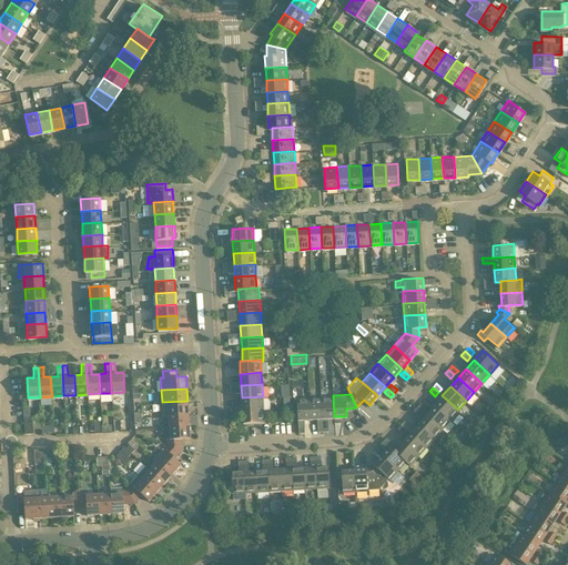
[(334,416),(333,395),(321,396),(322,417),(334,416)]
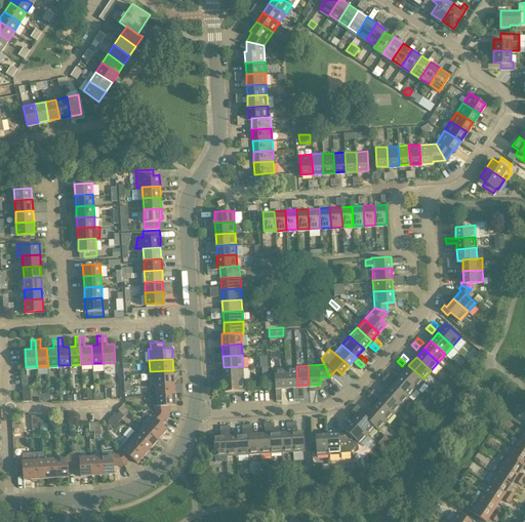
[(408,365),(401,373),(415,387),(423,378),(408,365)]
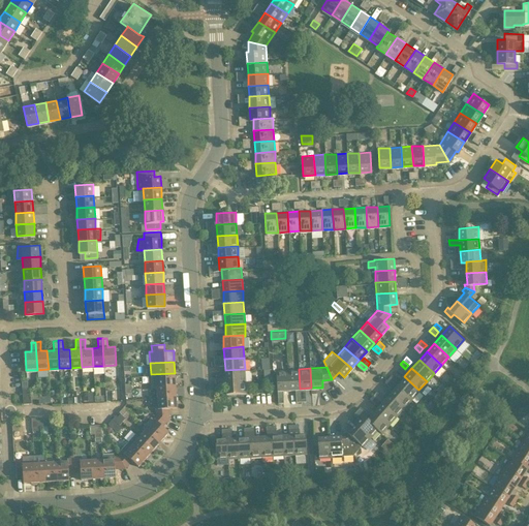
[(245,380),(245,369),(225,370),(225,381),(245,380)]
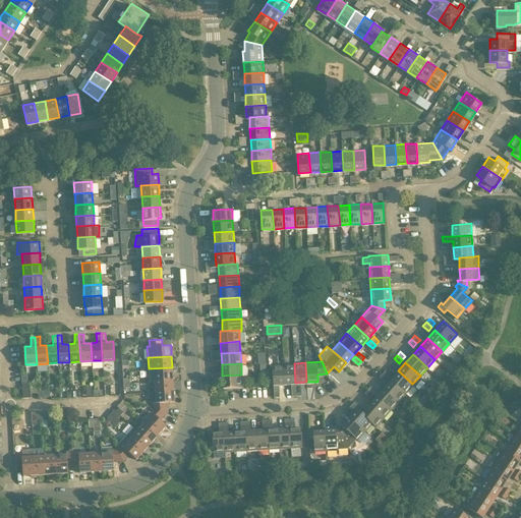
[(283,363),(272,364),(274,389),(279,388),(279,384),(285,383),(283,363)]
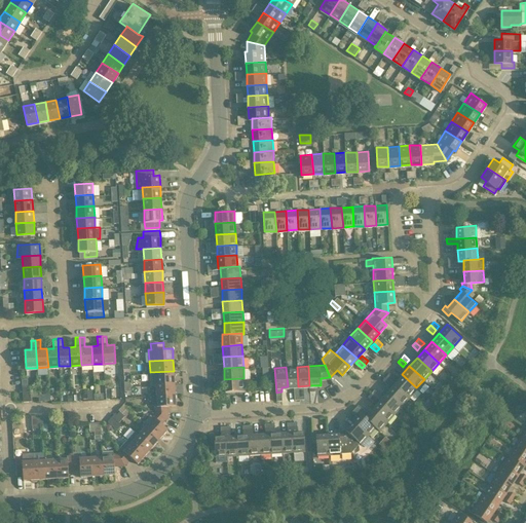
[(286,367),(288,386),(298,386),(297,367),(286,367)]
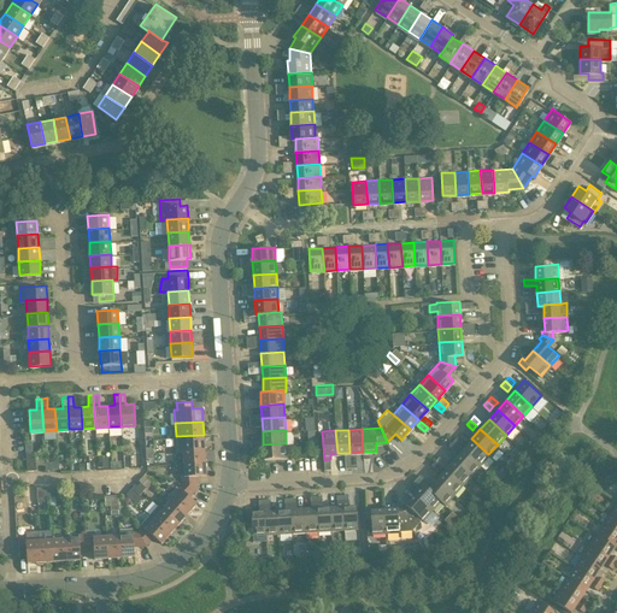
[(204,435),(176,436),(176,449),(183,448),(205,447),(204,435)]
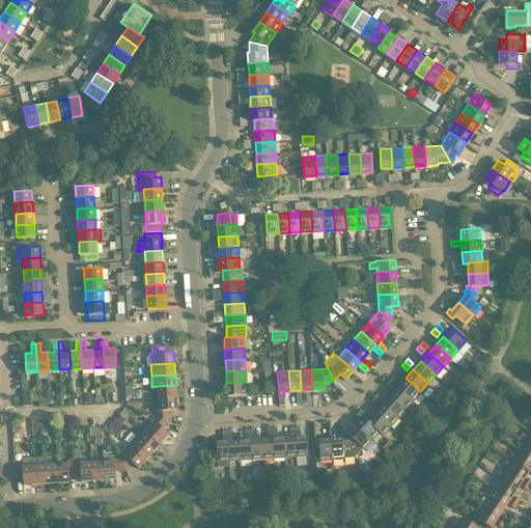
[(393,374),(389,379),(395,384),(398,380),(393,374)]
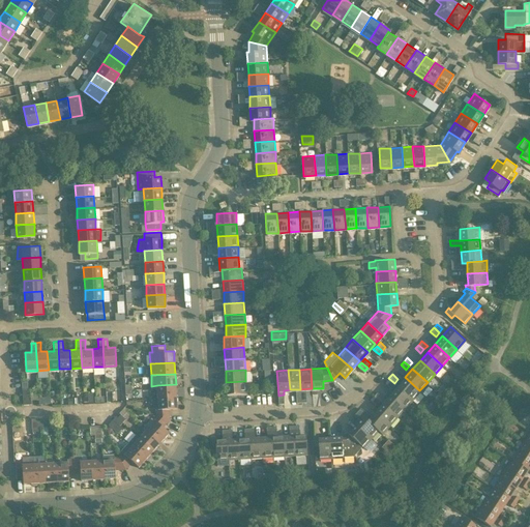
[(405,377),(398,386),(412,399),(419,390),(405,377)]
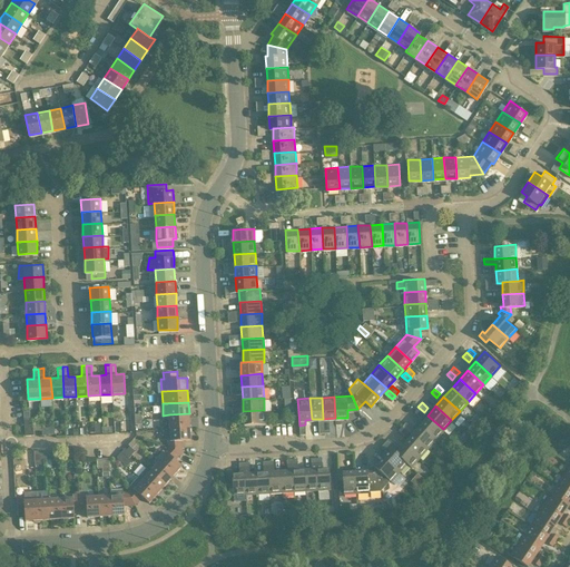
[(424,412),(418,407),(414,411),(420,416),(424,412)]
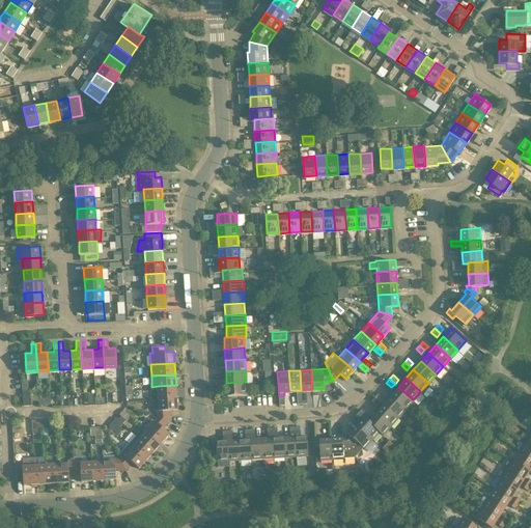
[(247,393),(246,382),(226,383),(227,394),(247,393)]
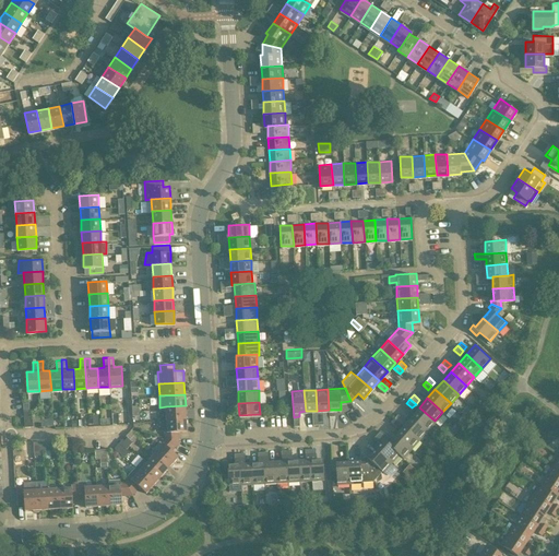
[(186,417),(186,405),(166,406),(166,418),(186,417)]
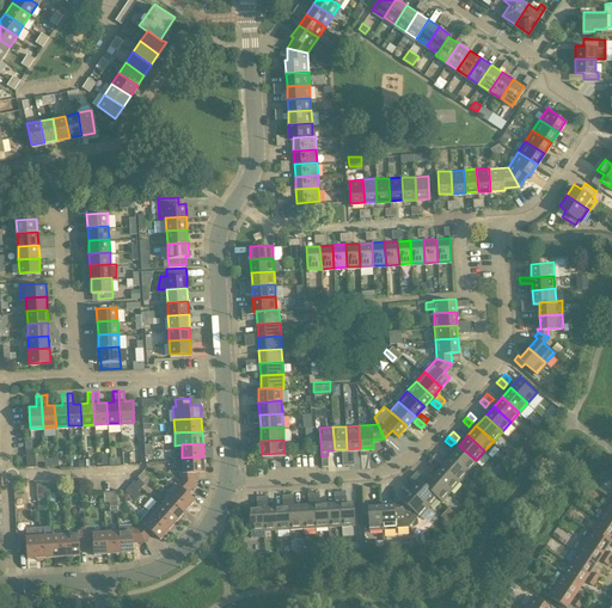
[(459,446),(451,455),(467,470),(476,460),(459,446)]
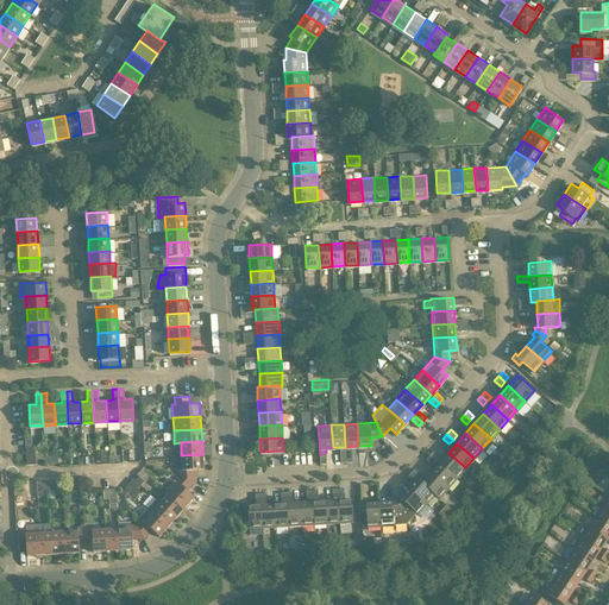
[(35,446),(25,446),(26,462),(36,462),(35,446)]
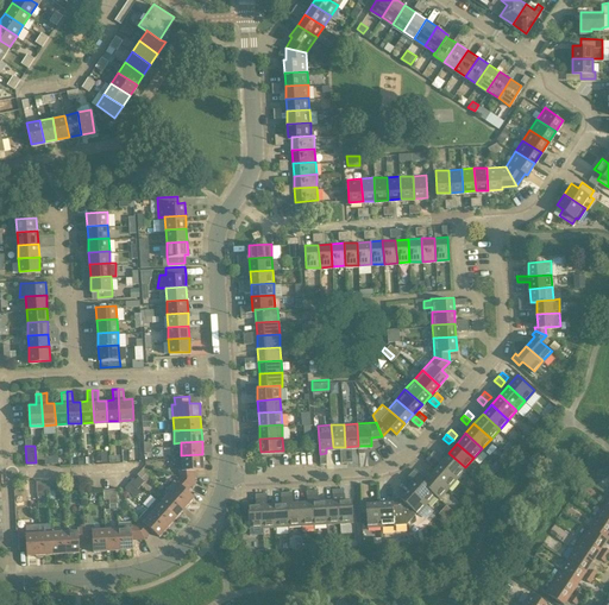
[(433,449),(429,453),(435,459),(439,454),(433,449)]
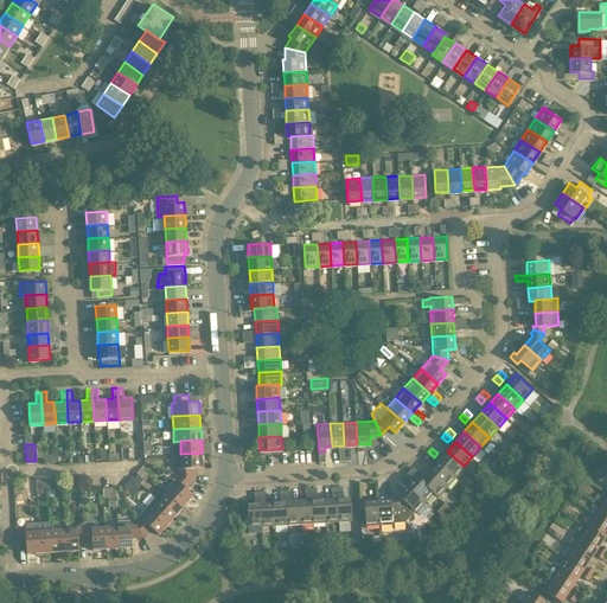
[(434,457),(428,451),(425,456),(430,461),(434,457)]
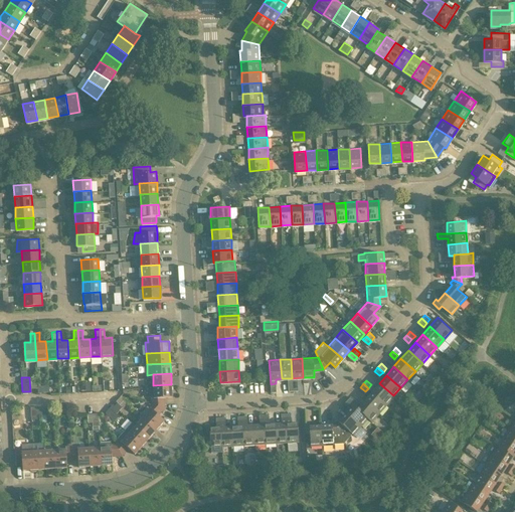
[(379,383),(372,391),(386,403),(393,395),(379,383)]
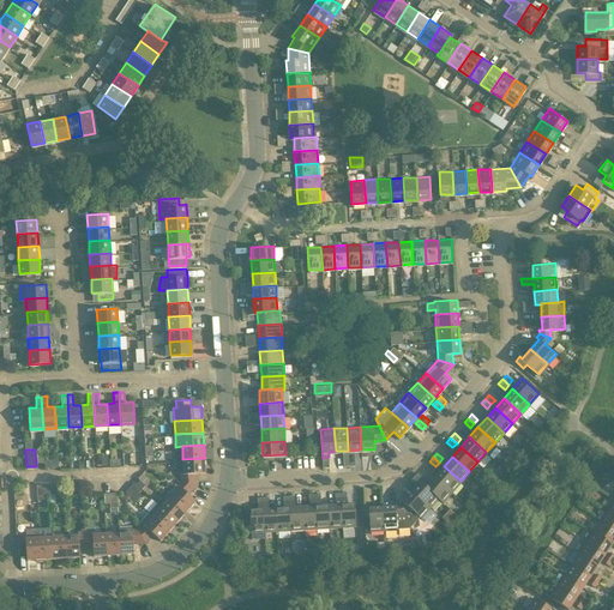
[(182,459),(179,459),(180,472),(180,478),(196,484),(196,472),(205,471),(204,458),(182,459)]
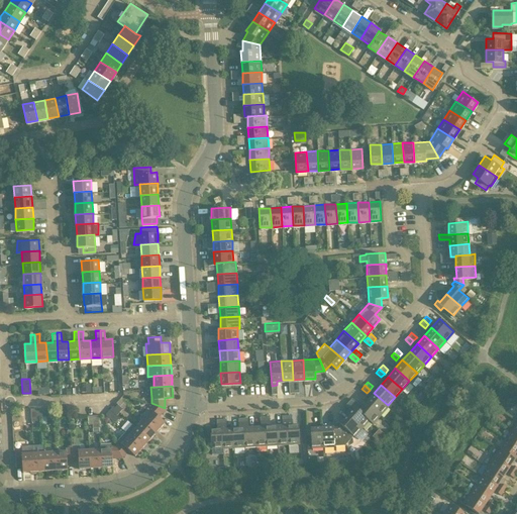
[(374,393),(366,401),(381,414),(388,405),(374,393)]
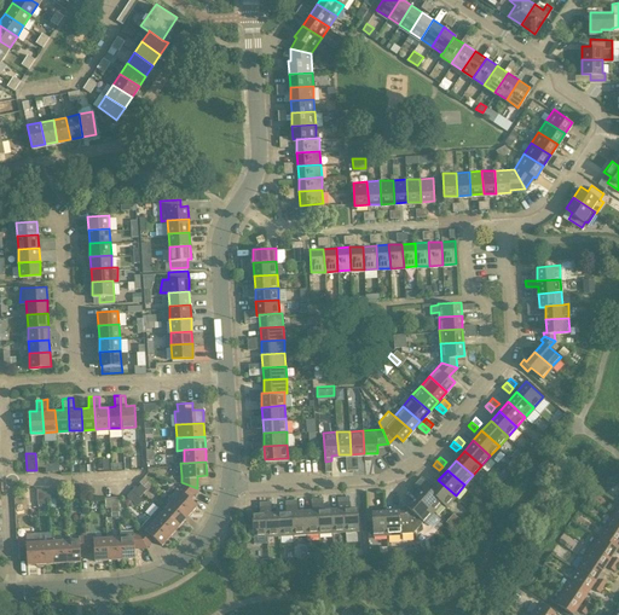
[(422,482),(426,485),(429,481),(421,474),(414,482),(418,487),(422,482)]
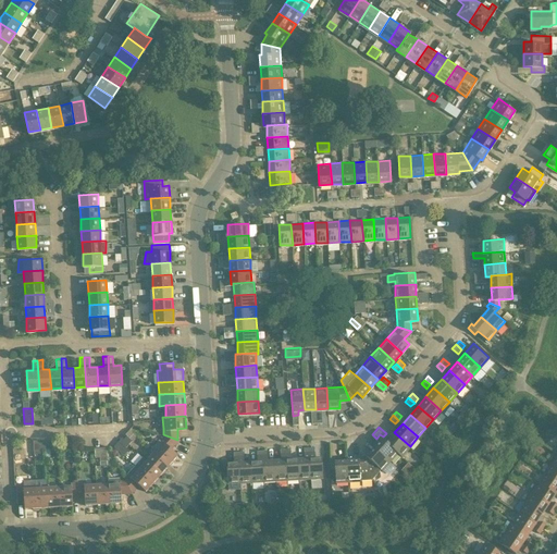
[(537,436),(544,441),(548,435),(542,431),(537,436)]
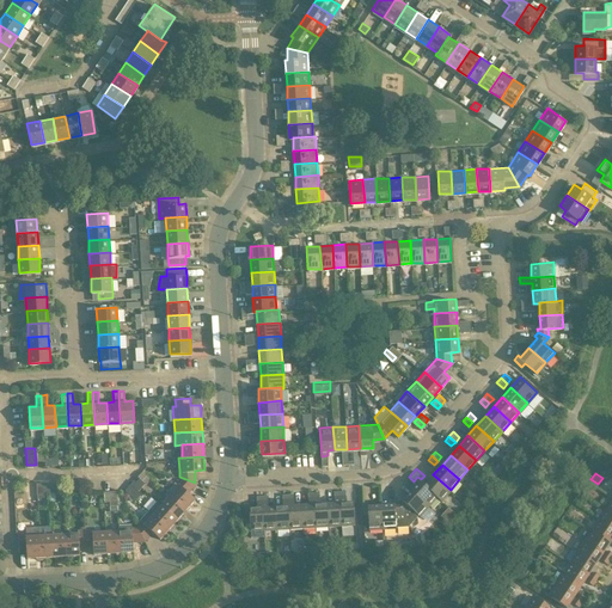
[(441,499),(451,490),(433,474),(426,484),(424,484),(438,495),(436,496),(441,499)]
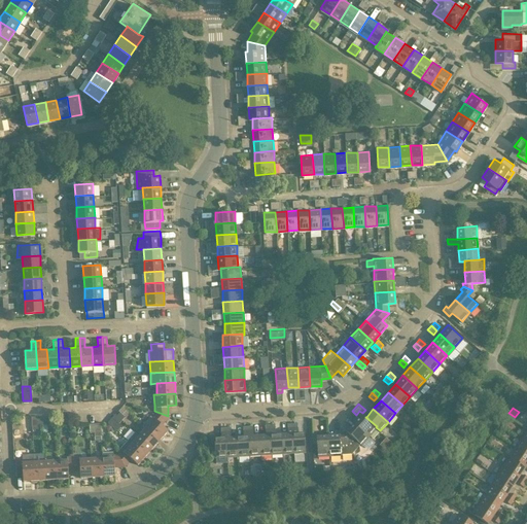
[(153,417),(146,425),(160,438),(168,429),(162,423),(168,416),(154,411),(151,415),(153,417)]
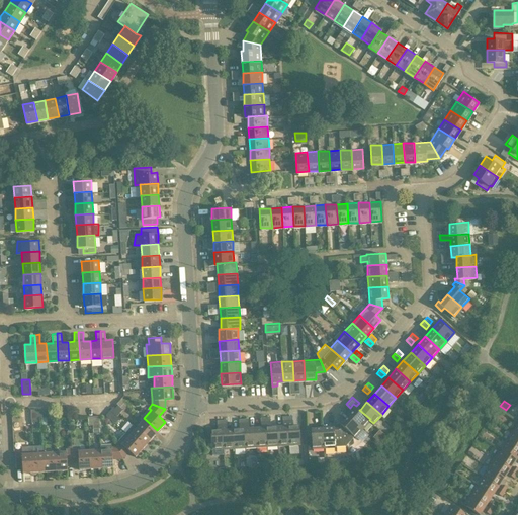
[(119,411),(114,407),(112,405),(106,413),(115,421),(119,417),(116,415),(119,411)]
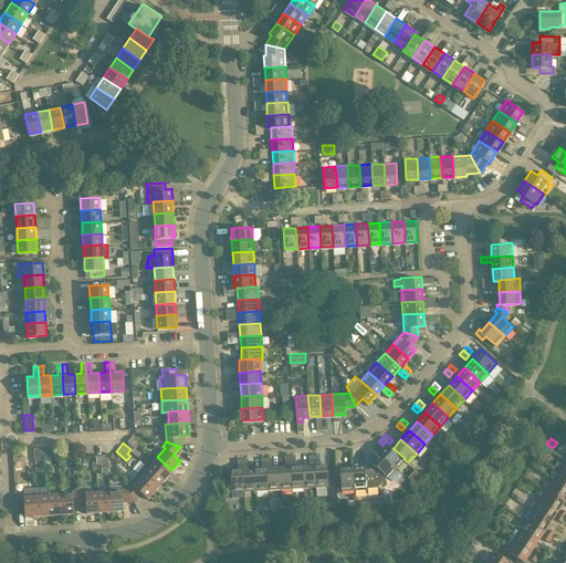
[(396,468),(404,459),(405,458),(392,448),(394,448),(389,444),(380,454),(396,468)]
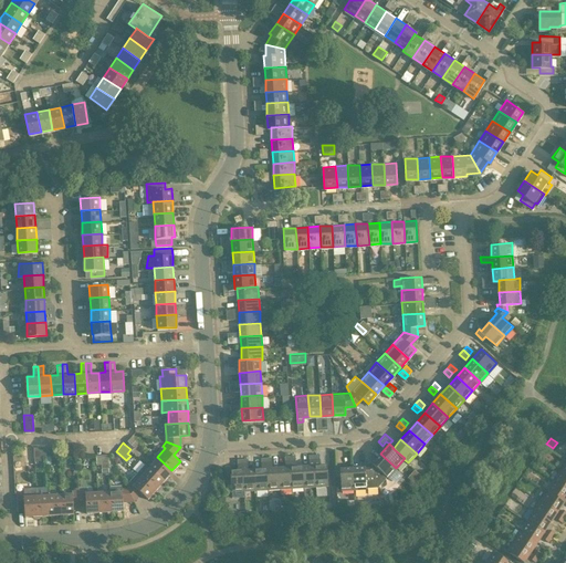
[(41,455),(45,455),(45,448),(45,445),(33,446),(34,459),(41,458),(41,455)]
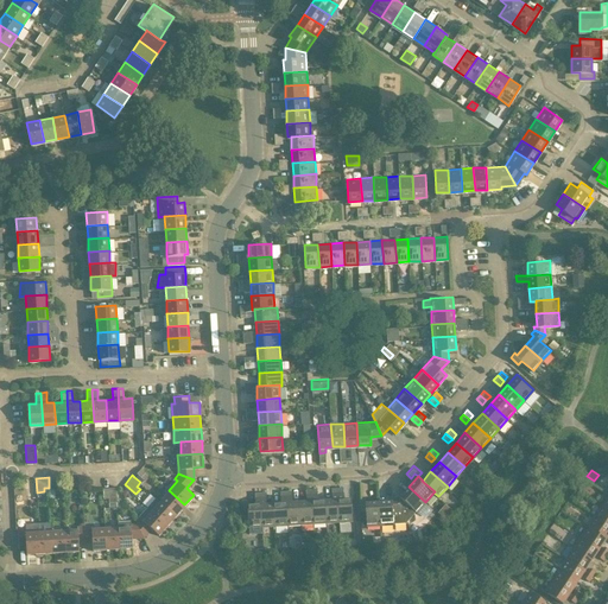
[(102,485),(102,489),(103,496),(109,496),(109,504),(116,504),(115,485),(102,485)]
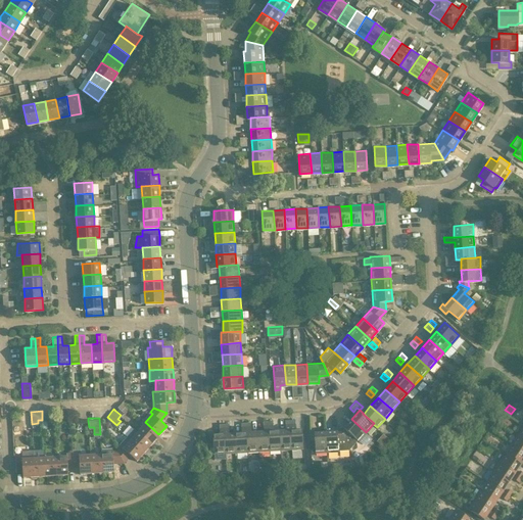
[(359,440),(366,432),(351,419),(344,427),(342,425),(340,428),(344,437),(349,432),(359,440)]
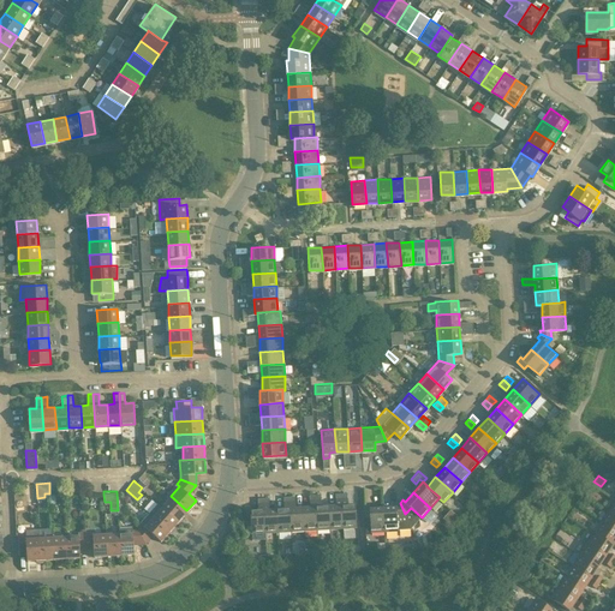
[(284,507),(276,508),(278,531),(291,529),(290,507),(290,503),(288,495),(284,495),(284,507)]
